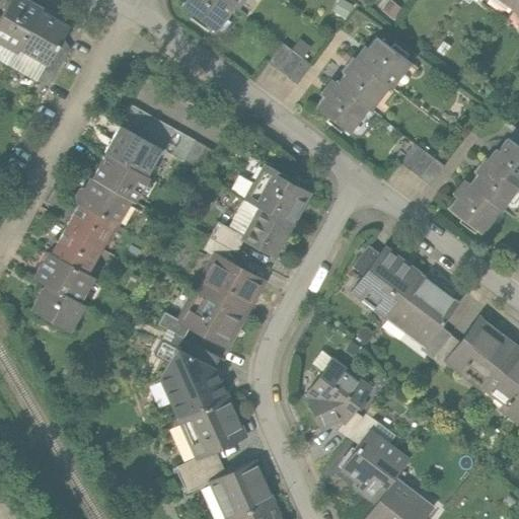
[(0,43),(17,53),(19,49),(40,12),(42,9),(24,0),(10,0),(0,18),(0,43)]
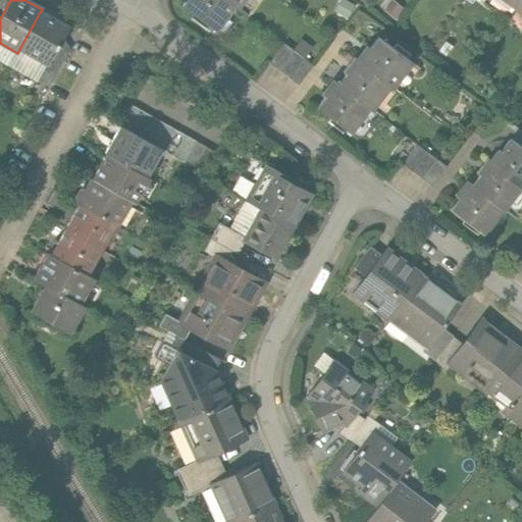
[(216,31),(236,6),(227,0),(187,0),(184,5),(216,31)]
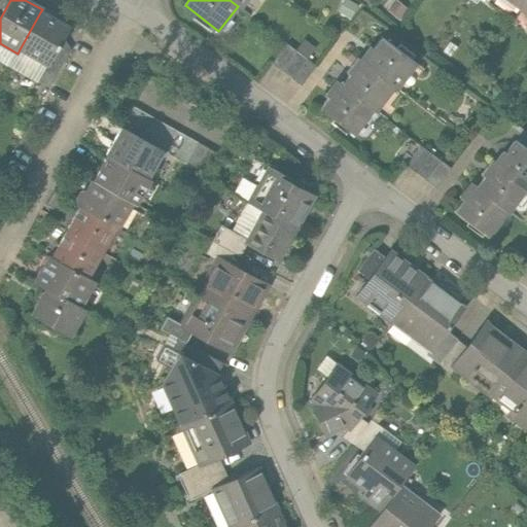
[(498,0),(517,13),(526,0),(498,0)]
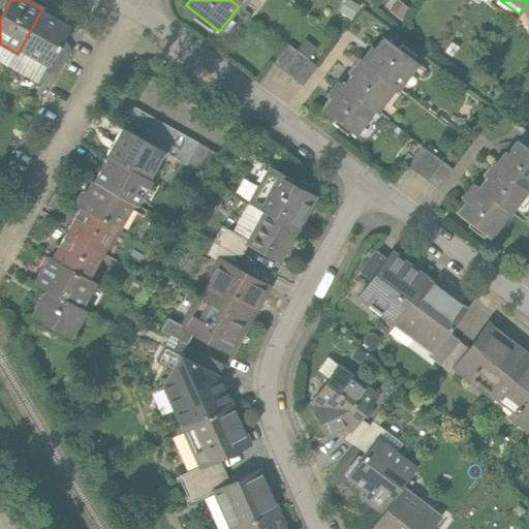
[(528,0),(519,13),(528,21),(528,0)]
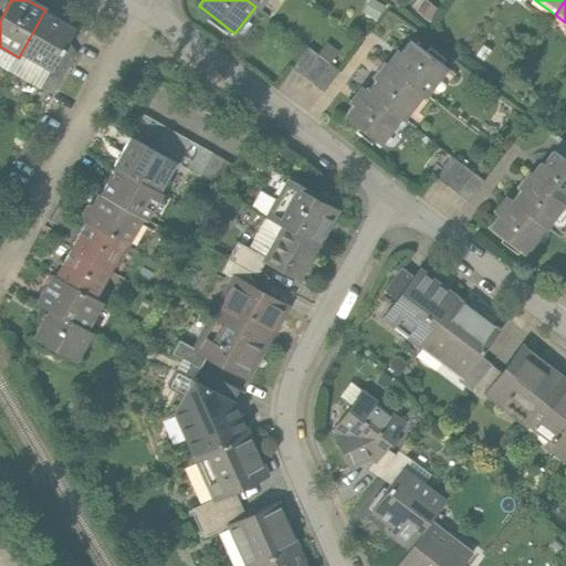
[(381,7),(369,1),(363,14),(375,21),(381,7)]
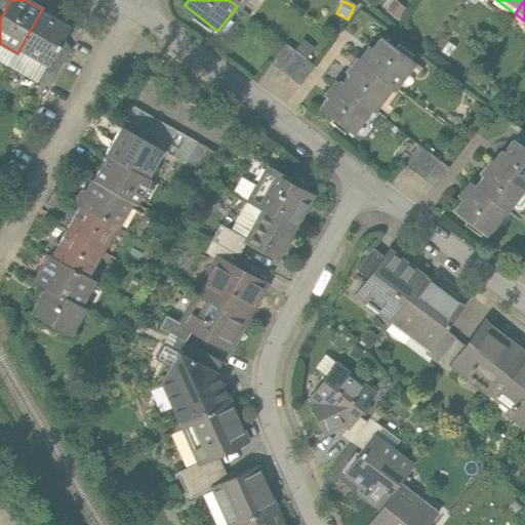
[(69,29),(40,12),(19,49),(48,65),(69,29)]
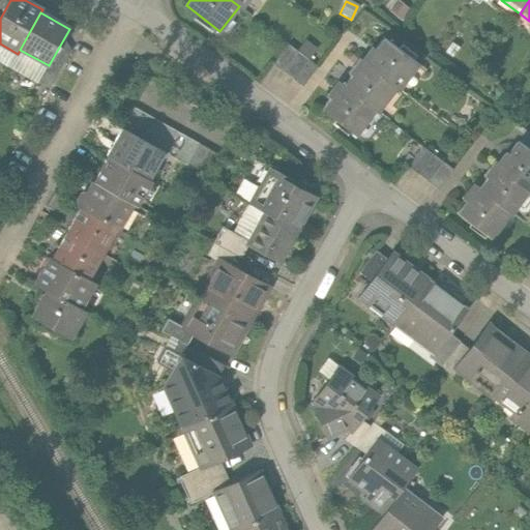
[(372,47),(361,60),(396,87),(400,89),(417,65),(383,39),(375,50),(372,47)]
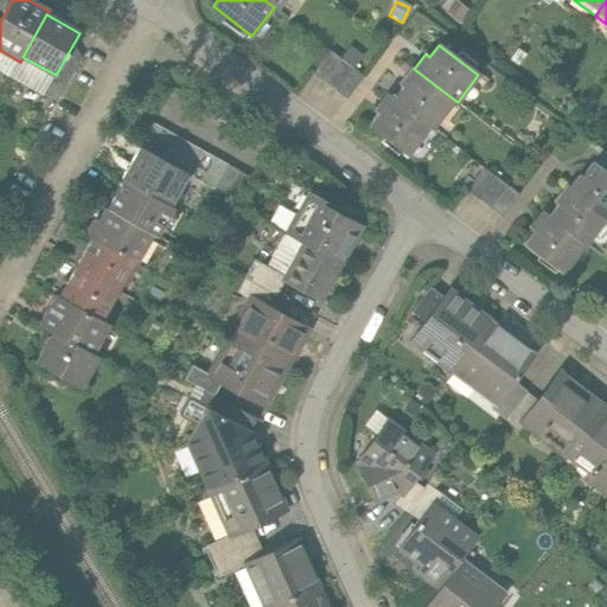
[(349,48),(339,61),(352,71),(362,58),(349,48)]
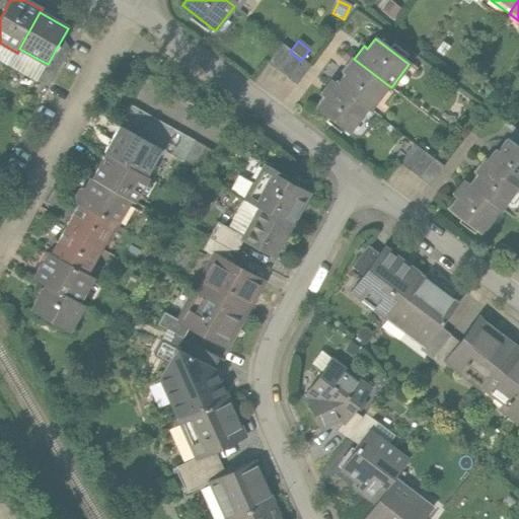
[(282,46),(267,65),(296,87),(310,68),(301,61),(290,52),(282,46)]
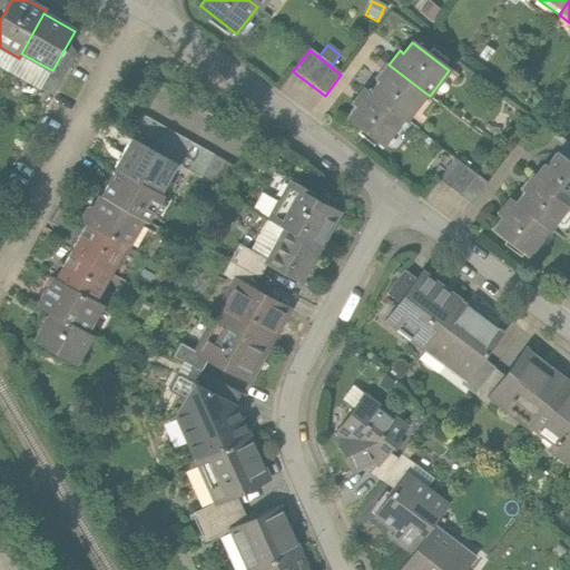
[(406,120),(426,94),(389,65),(386,62),(374,78),(377,81),(370,91),(403,117),(406,120)]
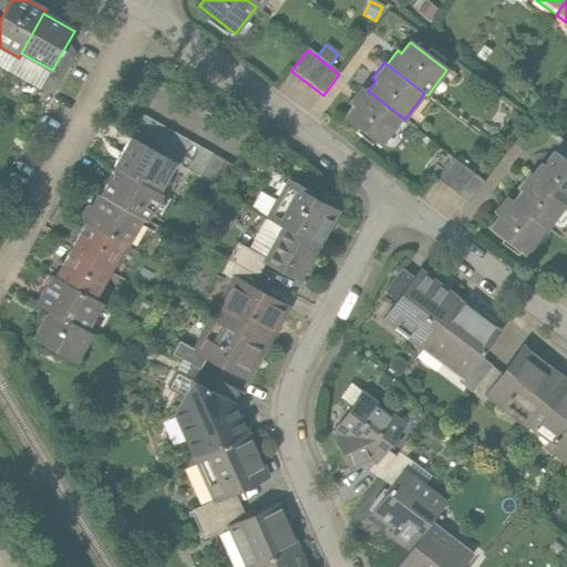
[(380,145),(401,116),(368,91),(361,86),(350,102),(353,105),(344,117),(380,145)]
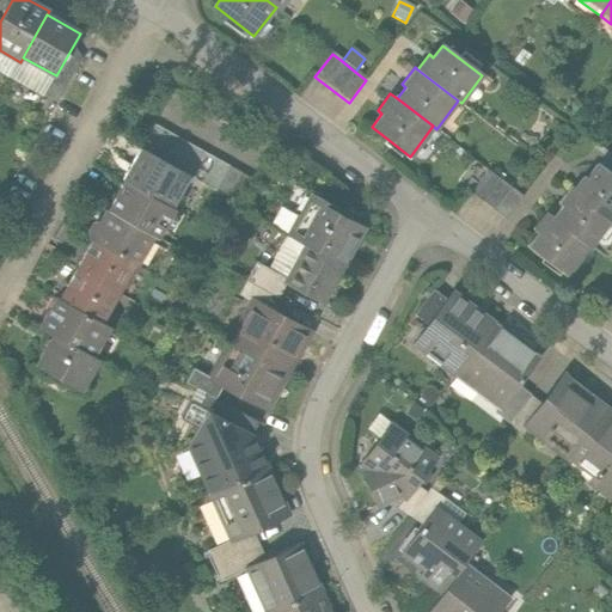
[(144,152),(194,179),(228,200),(243,175),(150,122),(135,147),(144,152)]
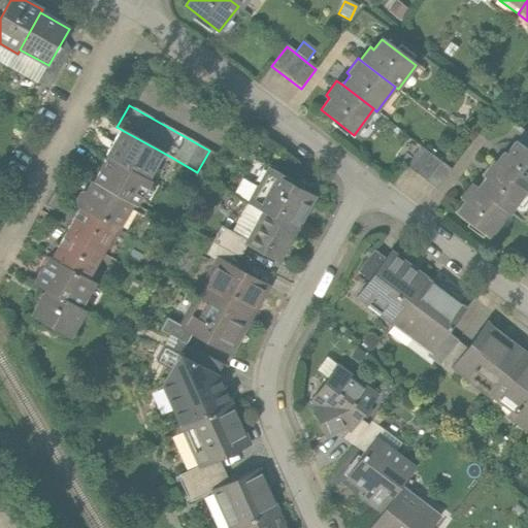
[(109,158),(110,158),(152,182),(167,155),(124,131),(109,158)]
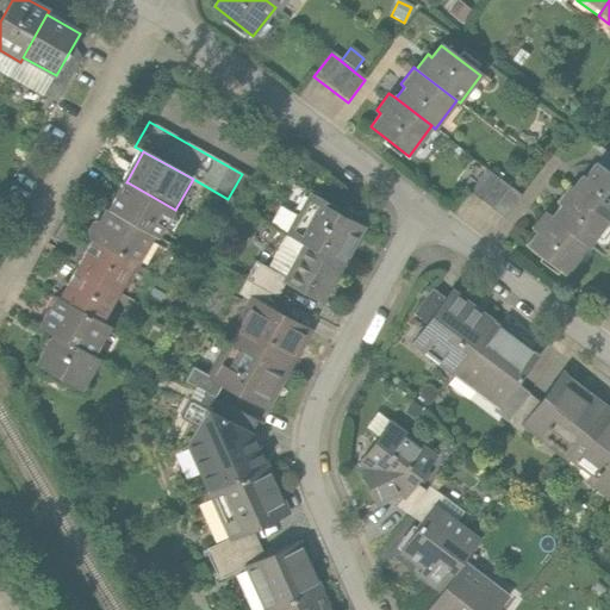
[(580,176),(571,188),(609,219),(609,218),(609,173),(597,163),(585,179),(580,176)]
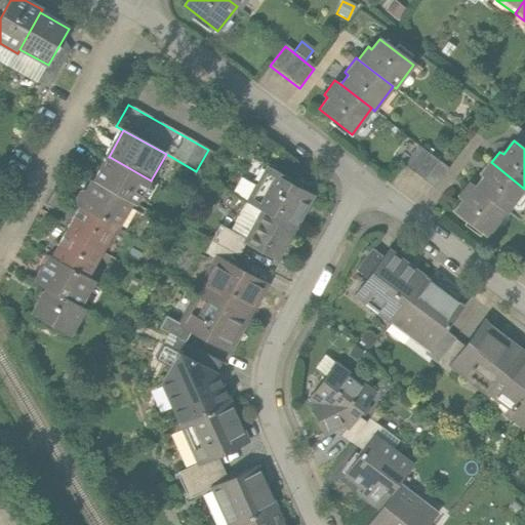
[(417,147),(403,167),(433,189),(447,169),(417,147)]
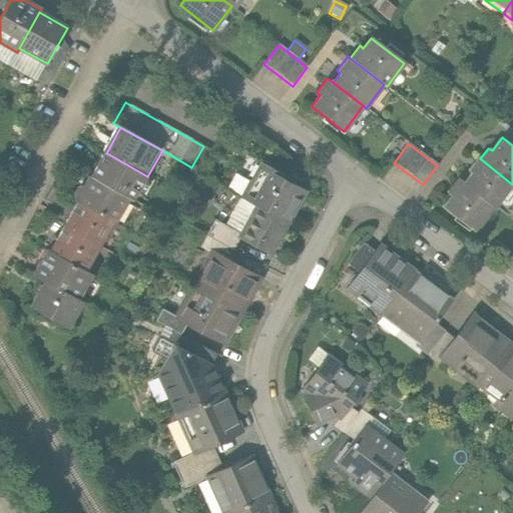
[(107,153),(93,178),(130,199),(133,201),(147,176),(107,153)]
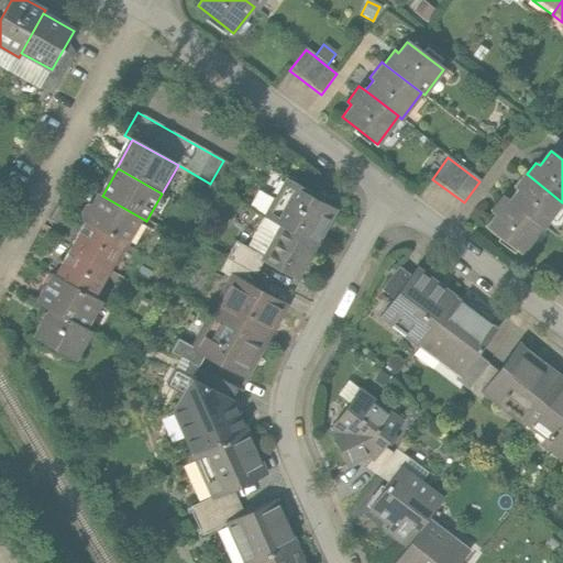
[(517,189),(508,201),(541,227),(543,228),(562,202),(527,174),(525,173),(514,187),(517,189)]
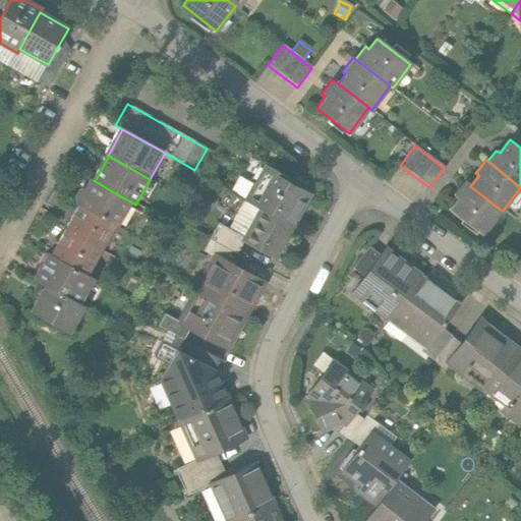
[(246,201),(262,210),(295,228),(312,196),(280,178),(282,174),(266,166),(254,185),(246,201)]
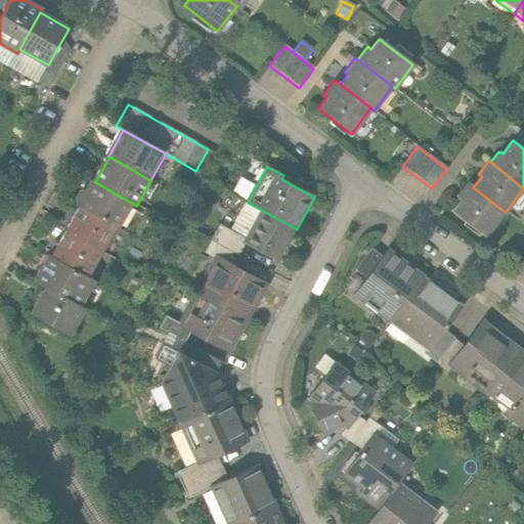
[(232,193),(248,203),(256,186),(241,178),(232,193)]
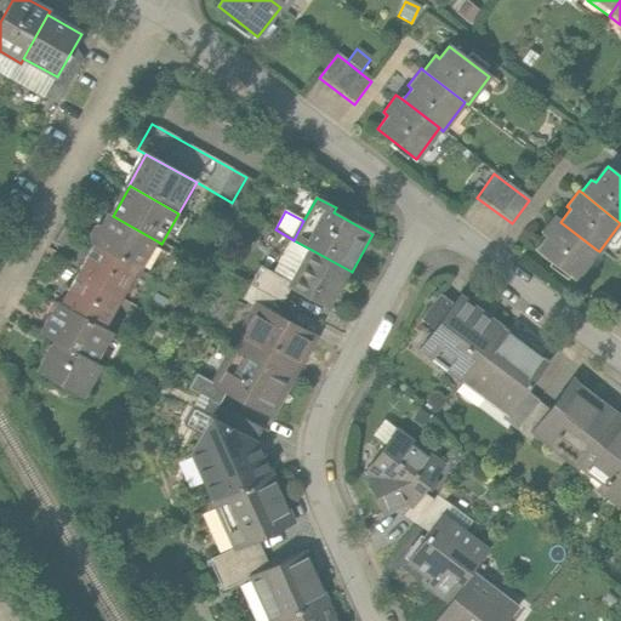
[(93,244),(97,245),(140,269),(142,271),(158,241),(113,216),(109,215),(93,244)]
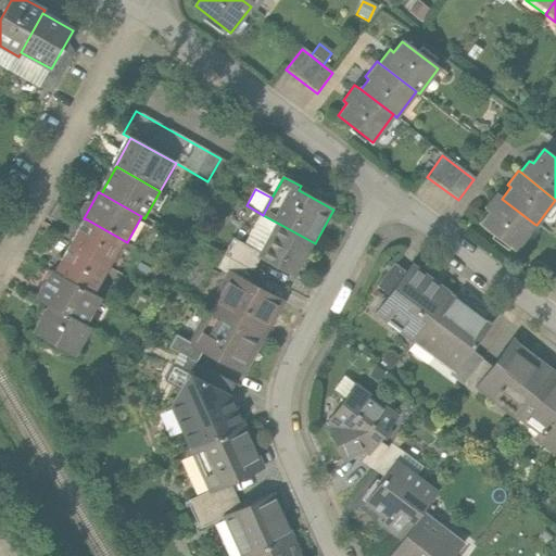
[(514,250),(534,224),(502,199),(495,193),(484,207),(489,211),(479,224),(514,250)]
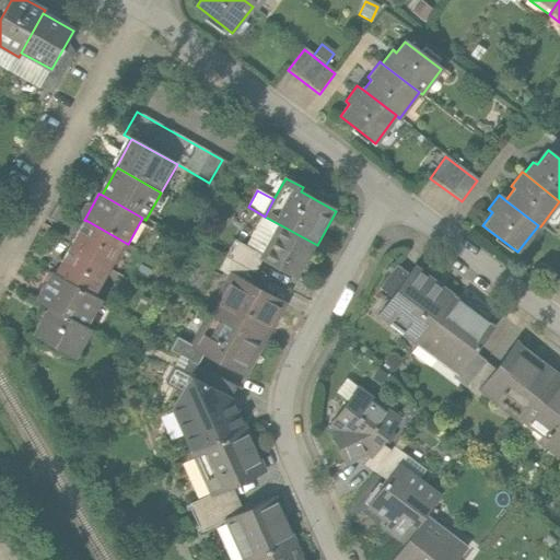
[(88,221),(72,248),(111,270),(126,243),(88,221)]
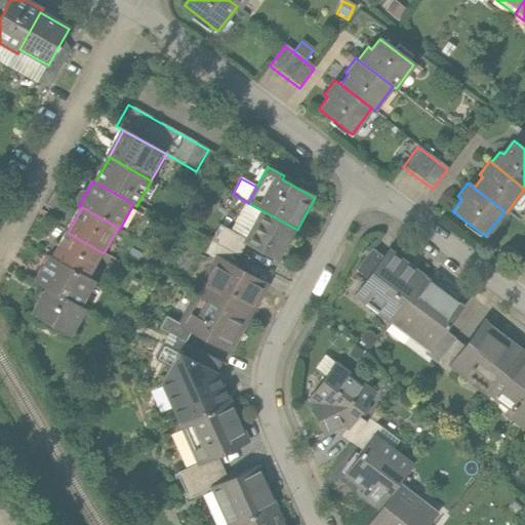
[(279,263),(297,230),(264,211),(247,240),(245,244),(279,263)]
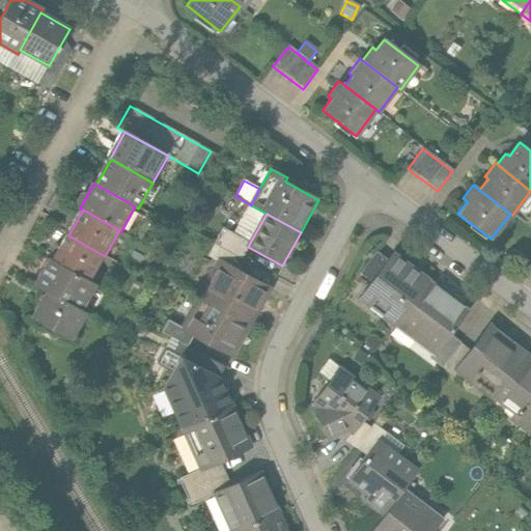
[(224,228),(215,245),(236,256),(242,259),(248,247),(250,243),(224,228)]
